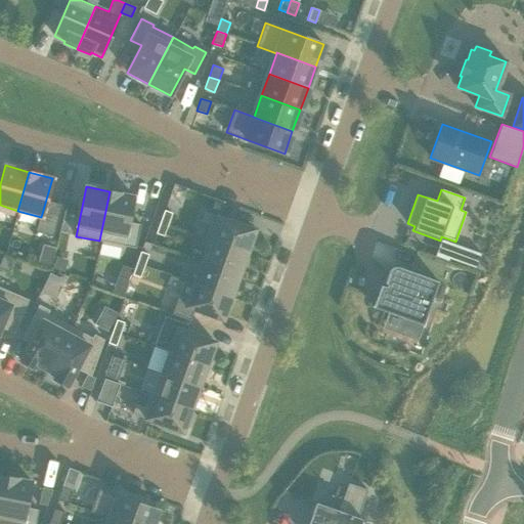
[(133,197),(110,191),(99,241),(135,248),(142,216),(130,214),(133,197)]
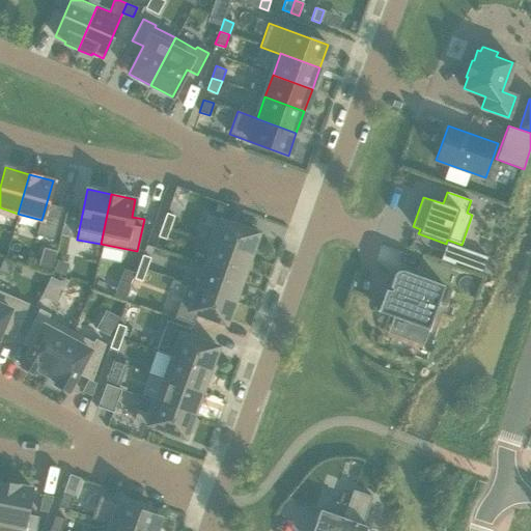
[(174,216),(166,213),(162,225),(170,227),(174,216)]
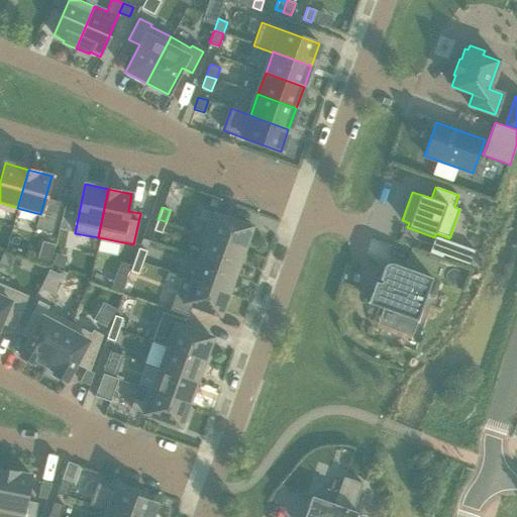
[(251,227),(202,209),(198,219),(207,222),(202,234),(245,250),(251,233),(249,232),(251,227)]
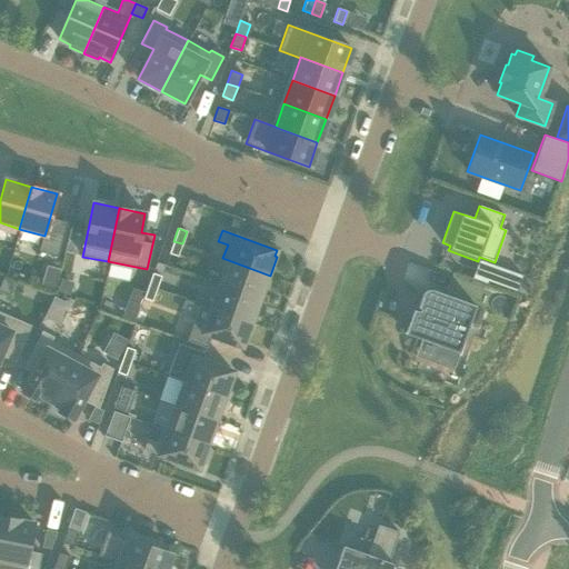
[(182,243),(173,241),(169,253),(178,257),(182,243)]
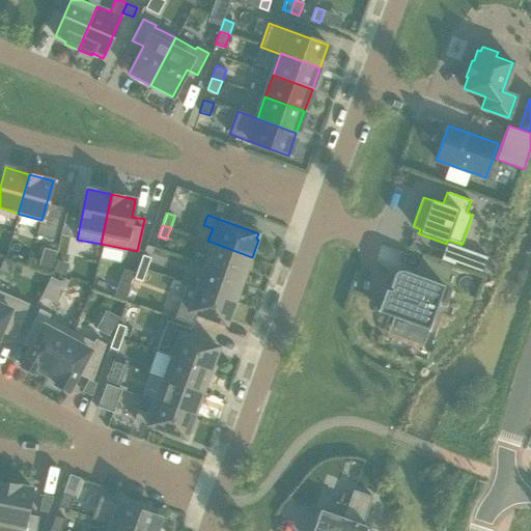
[(252,257),(207,241),(207,242),(212,244),(204,264),(242,279),(246,269),(248,270),(252,257)]
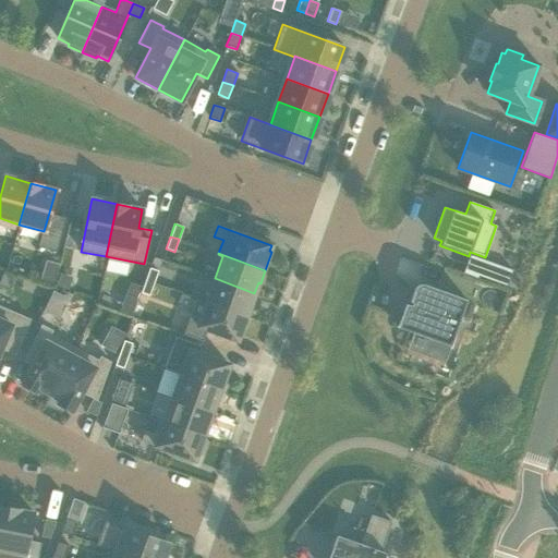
[(471,257),(464,275),(506,289),(511,273),(471,257)]
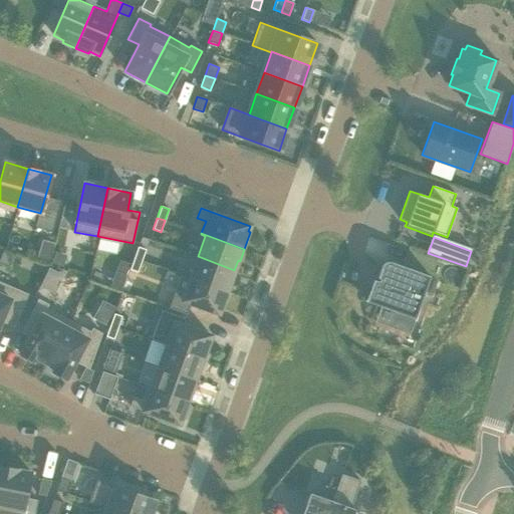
[(146,249),(138,246),(134,258),(142,261),(146,249)]
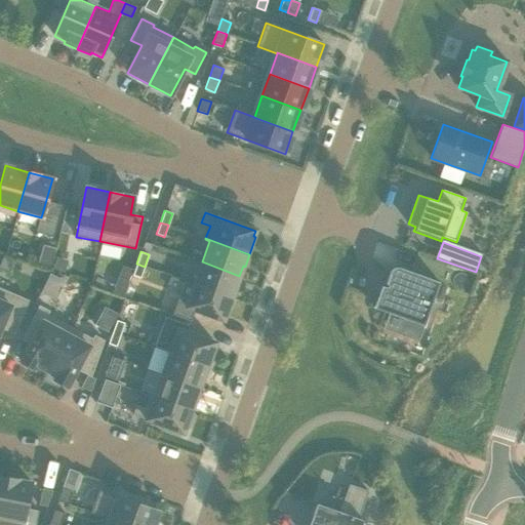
[(239,276),(202,261),(194,284),(234,298),(238,286),(236,285),(239,276)]
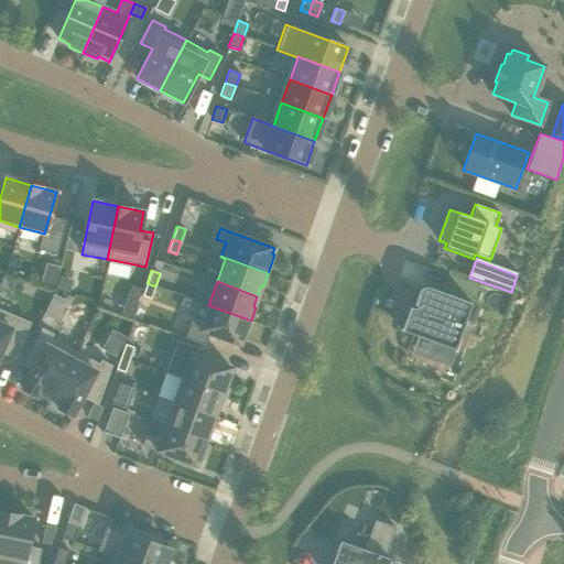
[(155,286),(147,283),(142,295),(151,299),(155,286)]
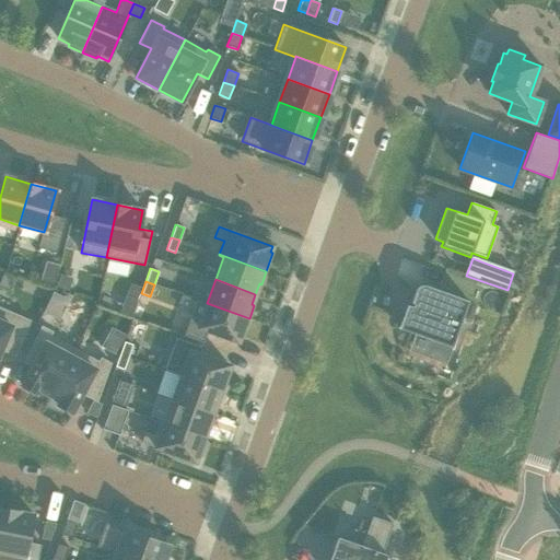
[(468,301),(424,286),(423,286),(422,286),(421,286),(420,286),(420,287),(419,287),(418,287),(418,288),(417,288),(417,289),(416,289),(411,303),(410,306),(407,305),(403,317),(398,328),(431,340),(430,343),(451,351),(468,301)]
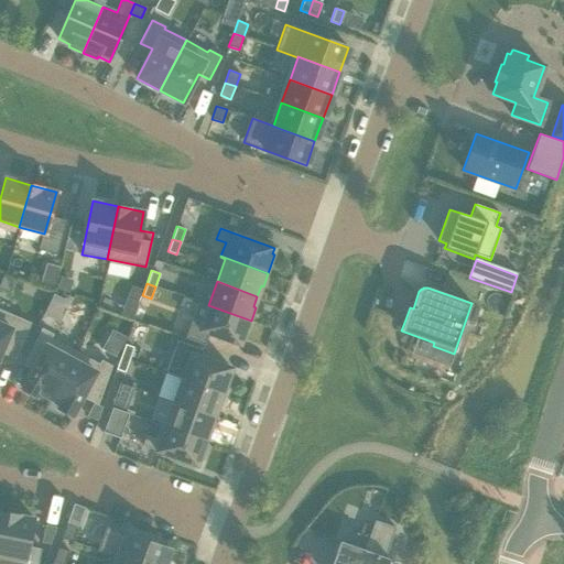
[(251,321),(208,305),(199,331),(240,345),(241,338),(243,339),(251,321)]
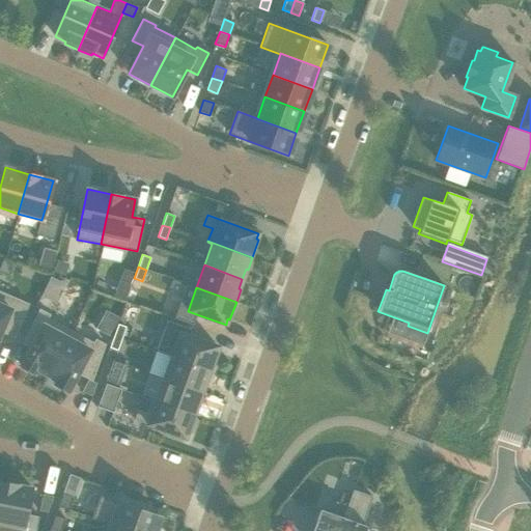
[(29,309),(0,296),(0,338),(4,329),(18,334),(29,309)]
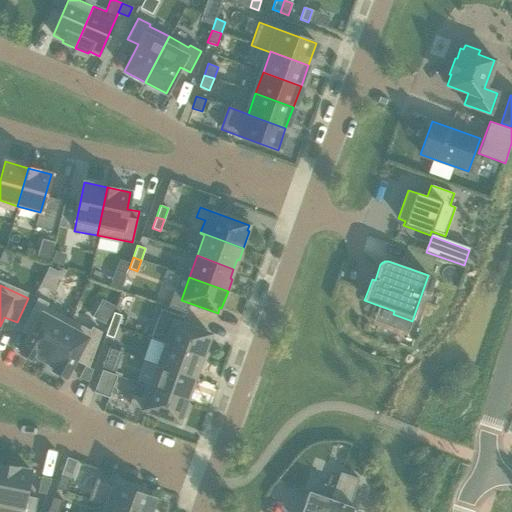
[(23,326),(32,330),(20,352),(33,360),(35,356),(45,361),(68,318),(46,306),(48,303),(37,297),(23,326)]
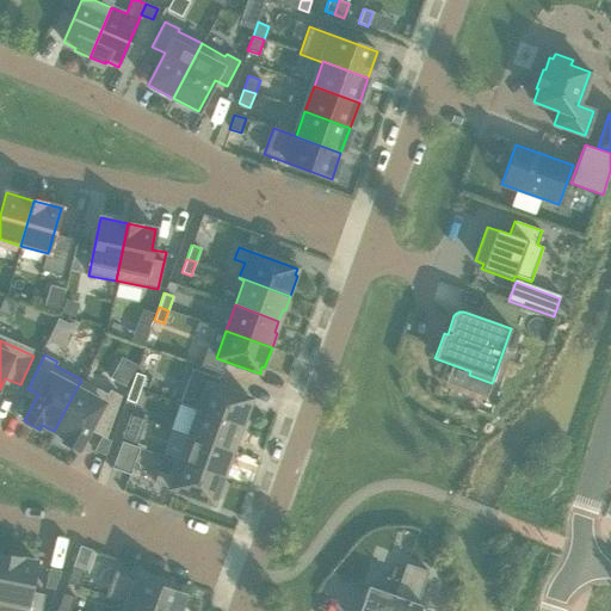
[(144,376),(135,372),(130,387),(140,389),(144,376)]
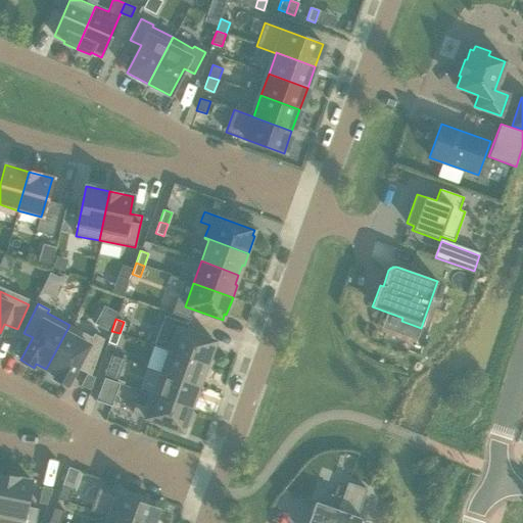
[(92,337),(69,325),(46,369),(56,374),(54,378),(67,385),(80,363),(93,370),(103,338),(94,333),(92,337)]
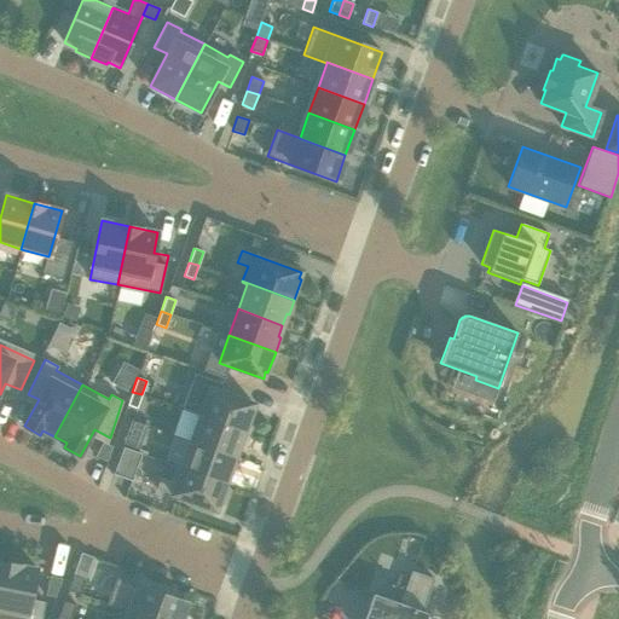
[(254,405),(210,388),(201,416),(247,433),(254,412),(252,411),(254,405)]
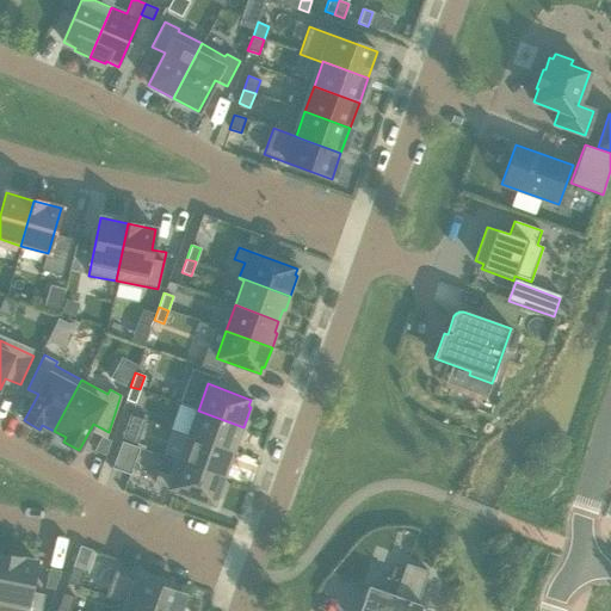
[(140,389),(130,387),(125,400),(135,403),(140,389)]
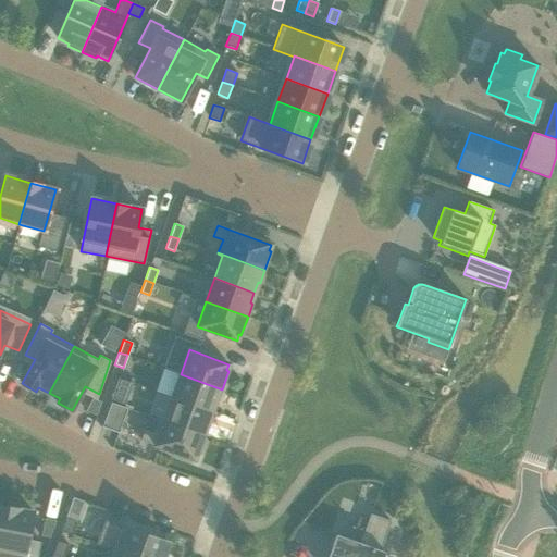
[(222,390),(181,374),(172,397),(211,411),(215,401),(218,403),(222,390)]
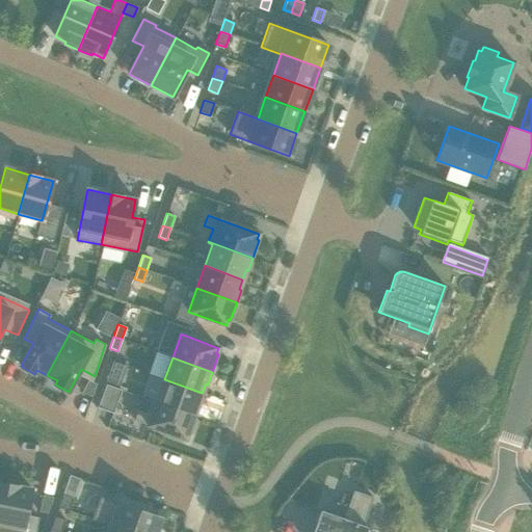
[(109,375),(106,384),(118,389),(122,379),(109,375)]
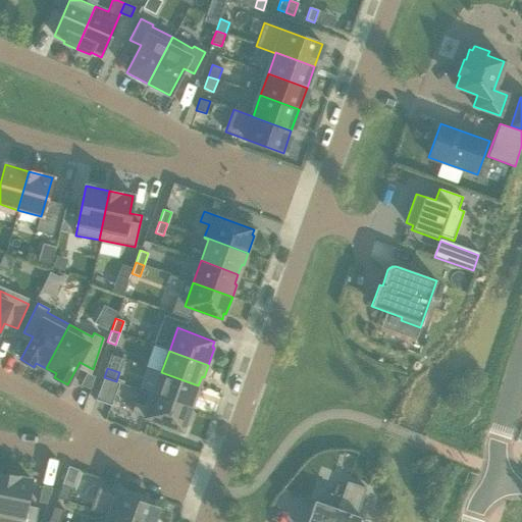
[(198,385),(161,372),(153,394),(149,392),(148,393),(192,408),(197,396),(195,396),(198,385)]
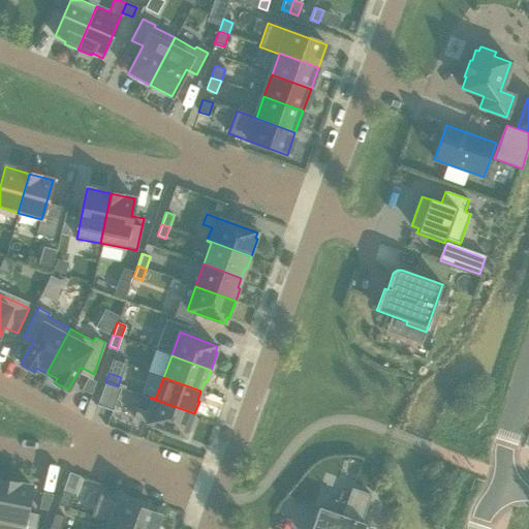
[(121,387),(118,386),(105,382),(97,406),(113,411),(121,387)]
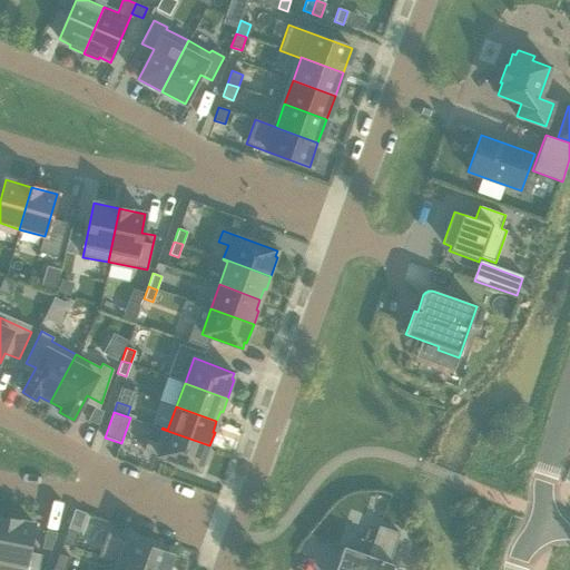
[(209,445),(161,429),(157,443),(148,440),(144,450),(198,470),(200,464),(203,465),(209,445)]
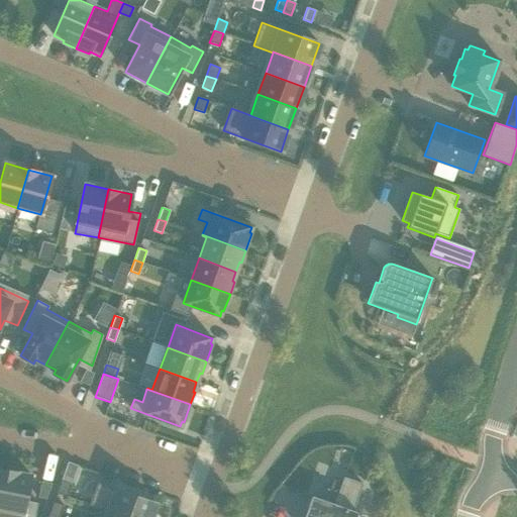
[(31,476),(7,471),(0,507),(0,509),(13,512),(12,516),(34,516),(37,503),(25,500),(31,476)]
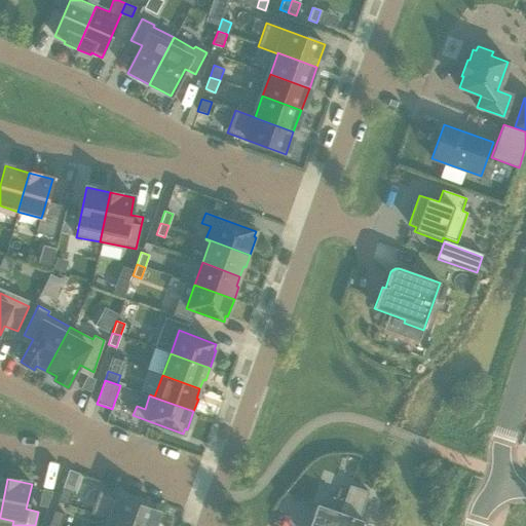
[(357,525),(369,492),(349,485),(339,513),(316,504),(308,525),(357,525)]
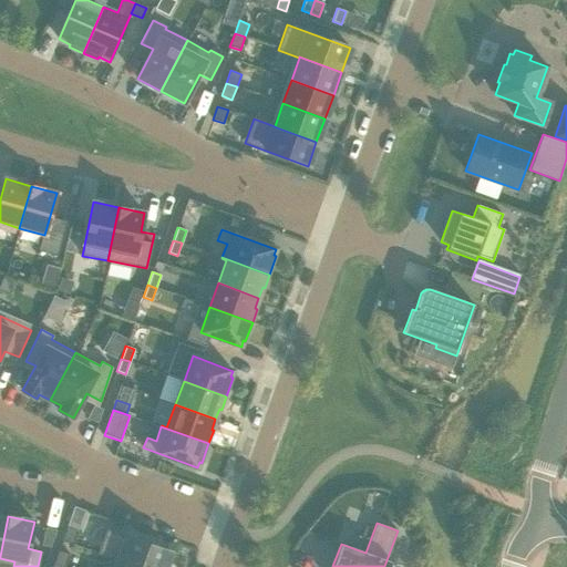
[(78,532),(66,527),(62,540),(73,544),(78,532)]
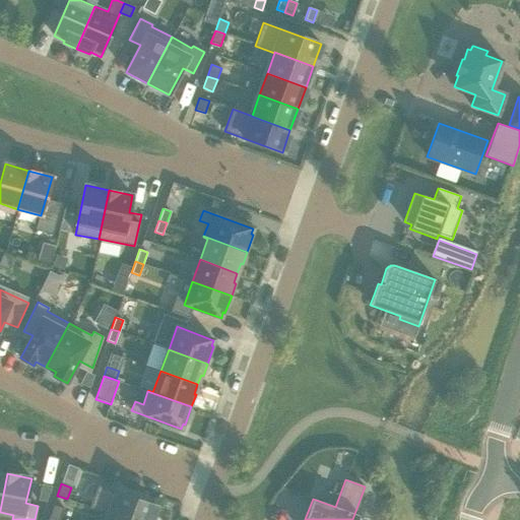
[(109,515),(123,519),(149,519),(155,506),(98,484),(89,508),(109,515)]
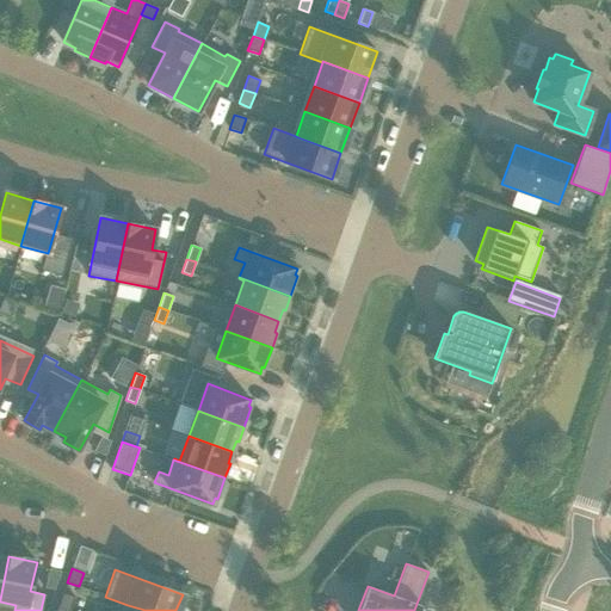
[(69,610),(74,598),(63,593),(59,608),(68,610),(69,610)]
